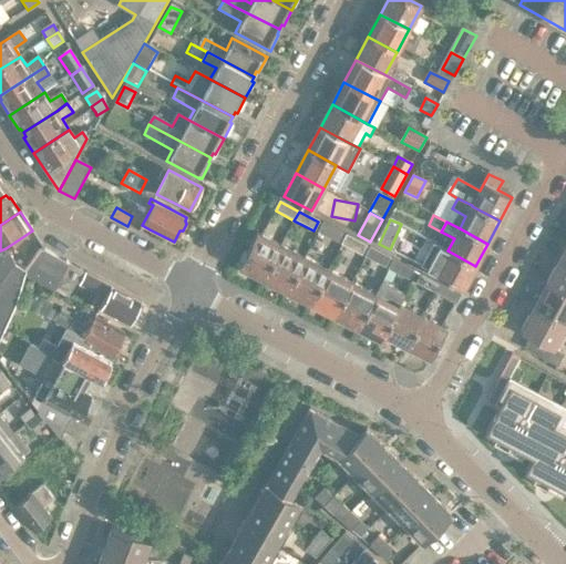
[(338,243),(342,234),(321,224),(317,233),(338,243)]
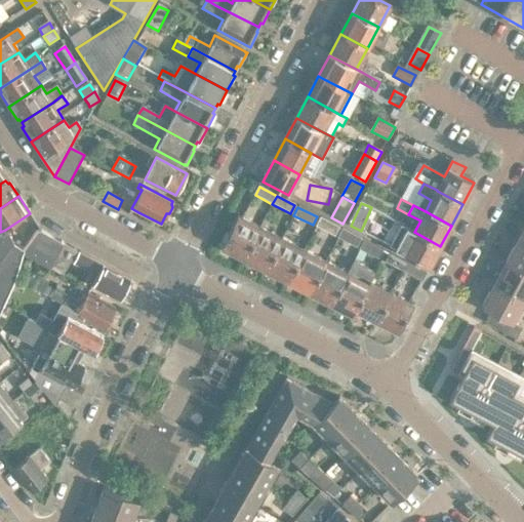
[(223,247),(244,258),(259,228),(238,216),(229,235),(227,234),(223,242),(225,243),(223,247)]
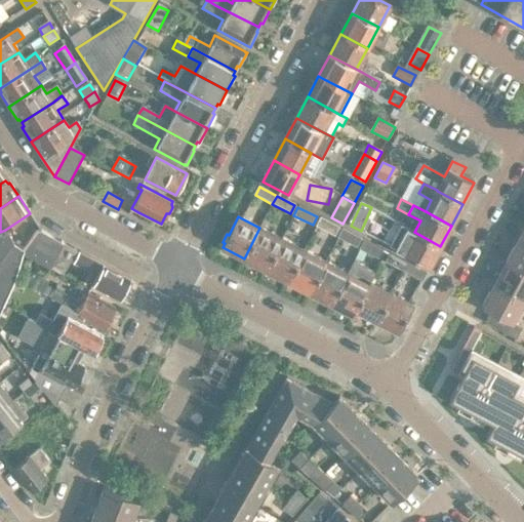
[(334,236),(338,228),(320,218),(316,227),(334,236)]
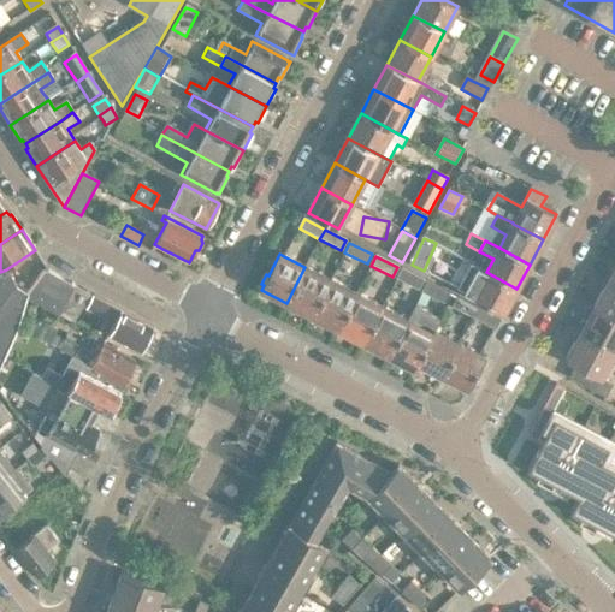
[(457,290),(503,314),(516,289),(486,272),(471,265),(457,290)]
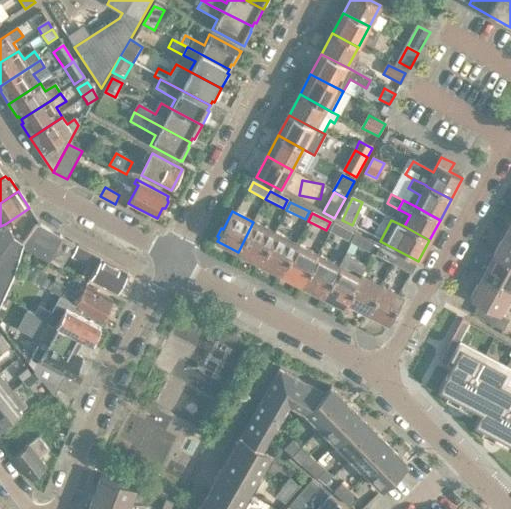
[(275,234),(253,222),(238,252),(259,263),(275,234)]
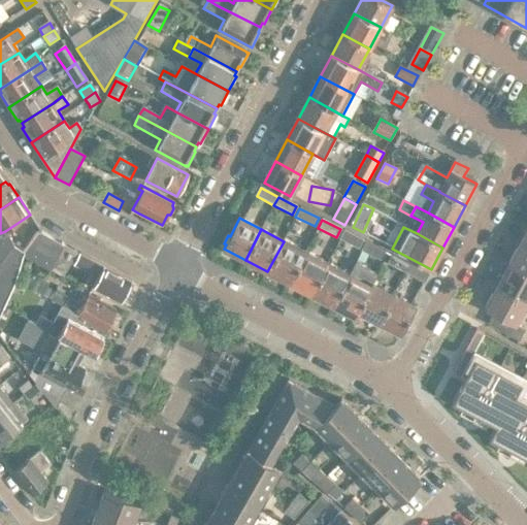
[(25,253),(13,243),(5,231),(0,233),(0,315),(4,306),(9,295),(17,282),(24,256),(25,253)]
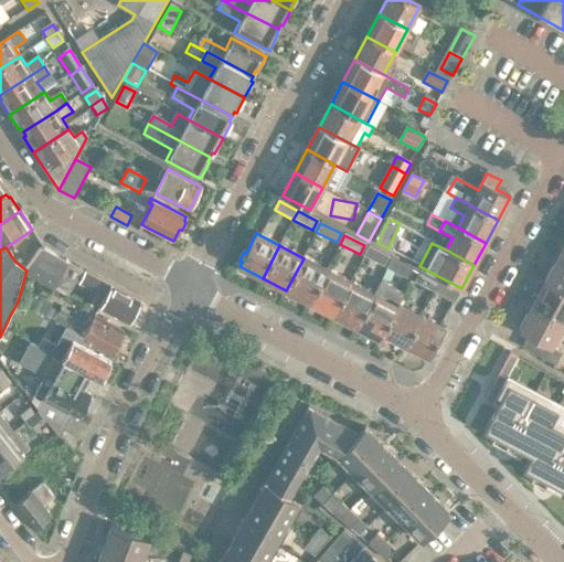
[(369,247),(364,256),(383,266),(387,257),(369,247)]
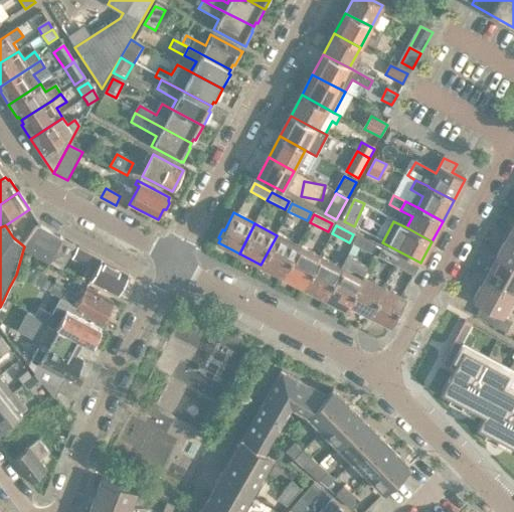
[(37,227),(24,246),(23,249),(48,265),(62,239),(40,226),(37,227)]
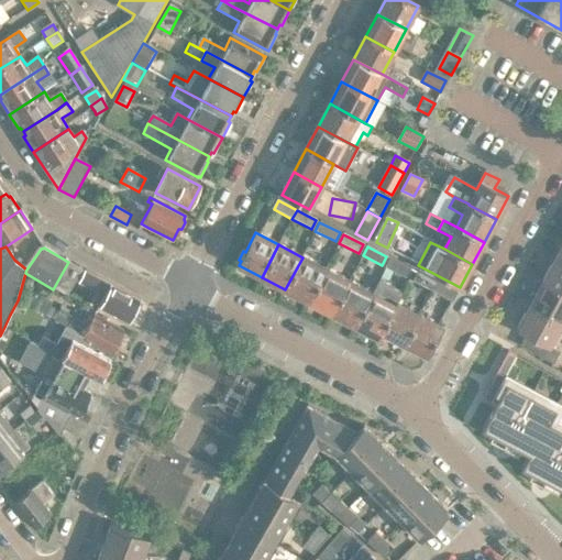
[(561,257),(557,255),(543,281),(561,289),(561,257)]
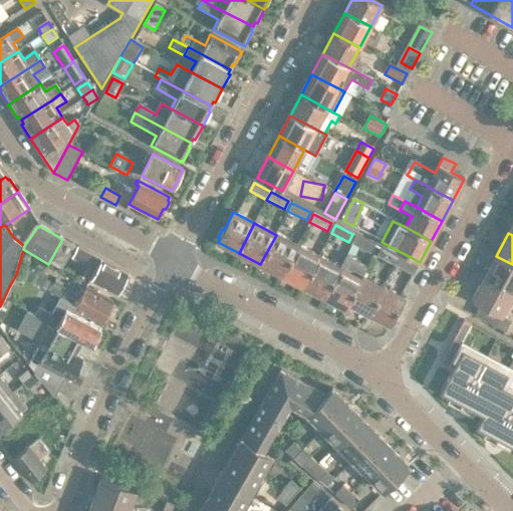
[(282,275),(297,246),(276,235),(260,264),(282,275)]
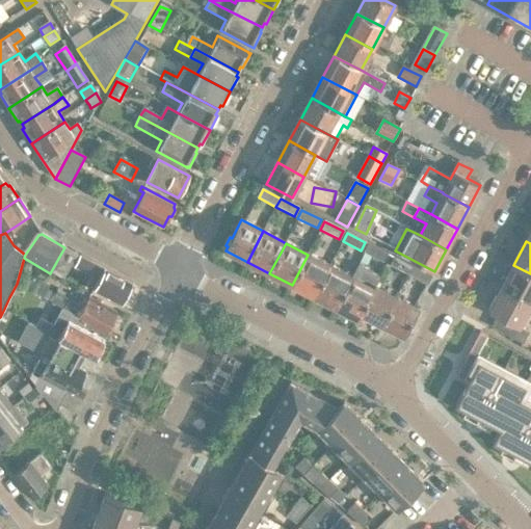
[(383,262),(388,254),(369,244),(365,254),(371,257),(383,262)]
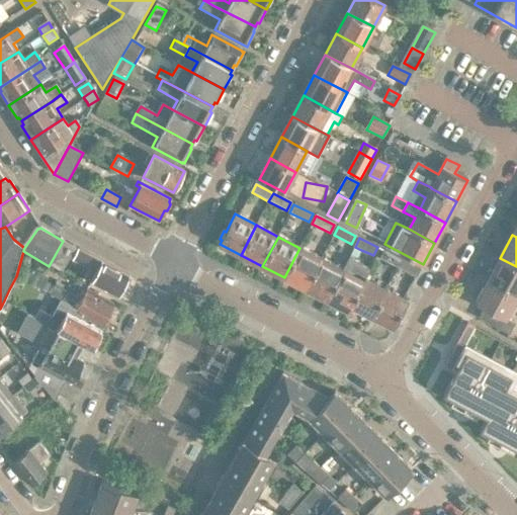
[(62,273),(76,248),(63,241),(49,266),(62,273)]
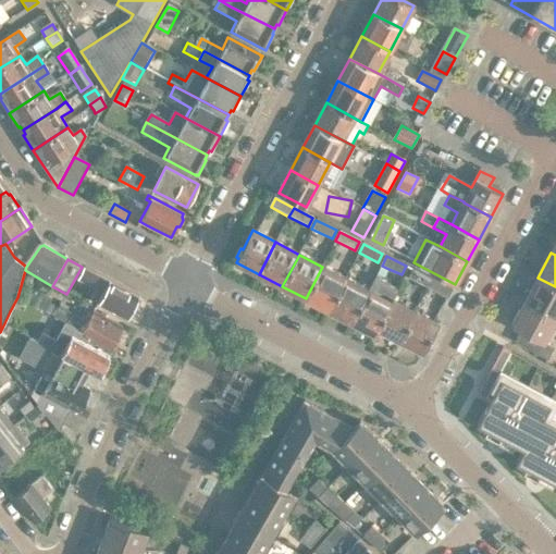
[(384,278),(388,269),(382,266),(378,274),(384,278)]
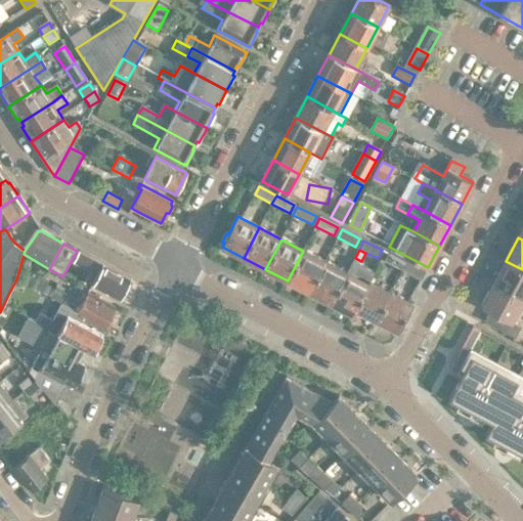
[(324,262),(303,251),(288,280),(309,292),(324,262)]
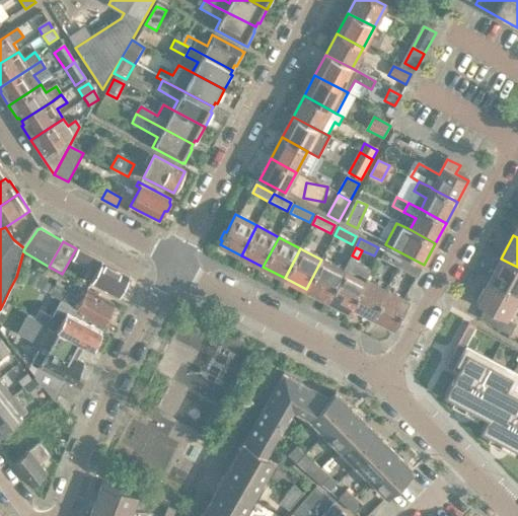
[(126,284),(130,277),(78,249),(74,260),(88,267),(89,266),(98,271),(92,284),(119,298),(120,295),(124,294),(129,286),(126,284)]
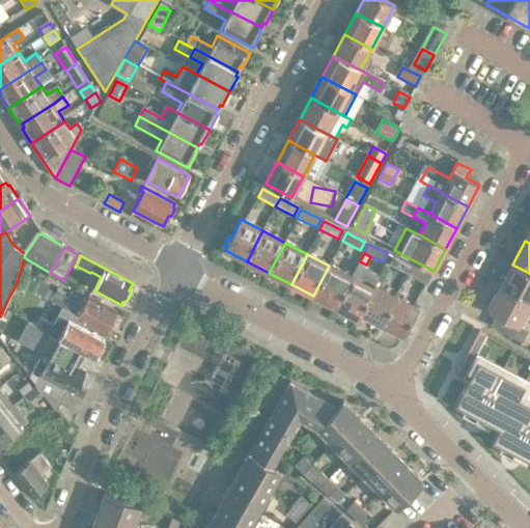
[(391,266),(409,275),(413,267),(395,257),(391,266)]
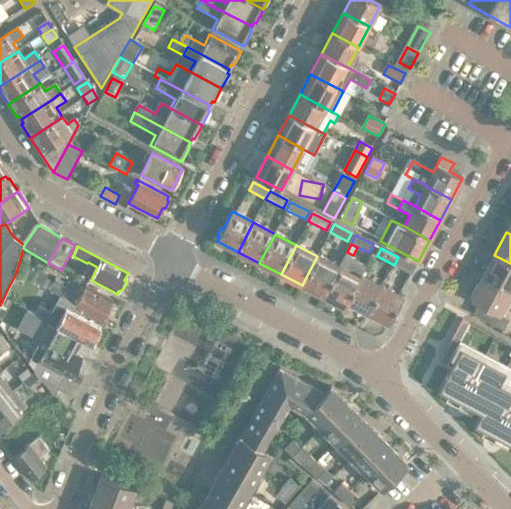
[(338,267),(323,296),(345,308),(348,303),(347,303),(360,278),(361,276),(367,265),(345,254),(338,267)]
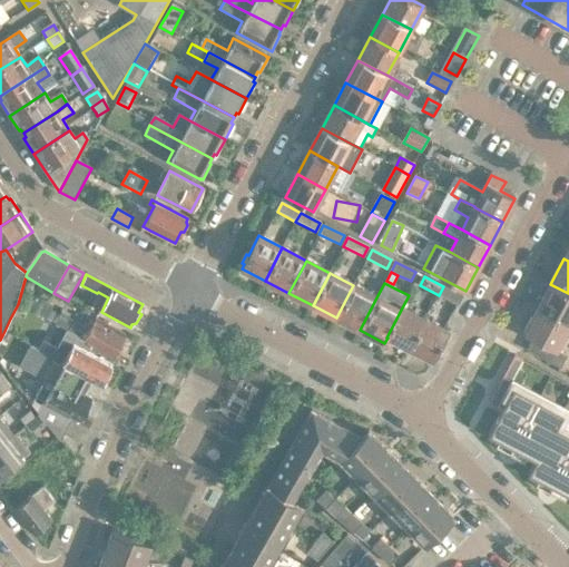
[(542,297),(537,309),(568,324),(568,293),(550,284),(549,285),(547,284),(542,286),(540,291),(540,296),(542,297)]
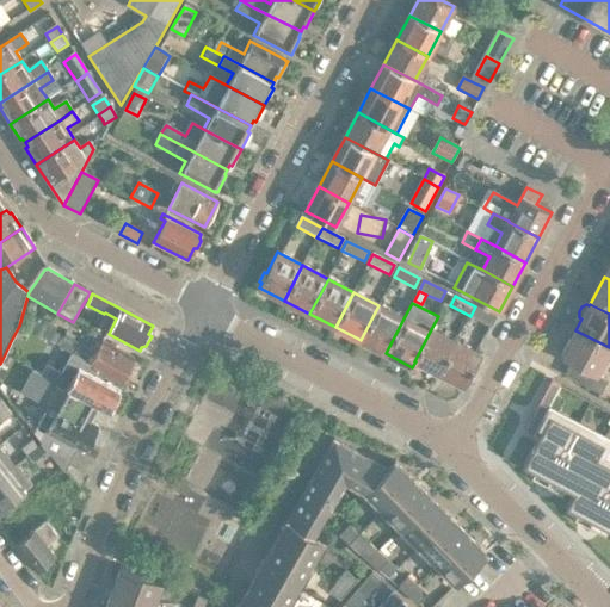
[(361,340),(386,353),(404,319),(379,305),(361,340)]
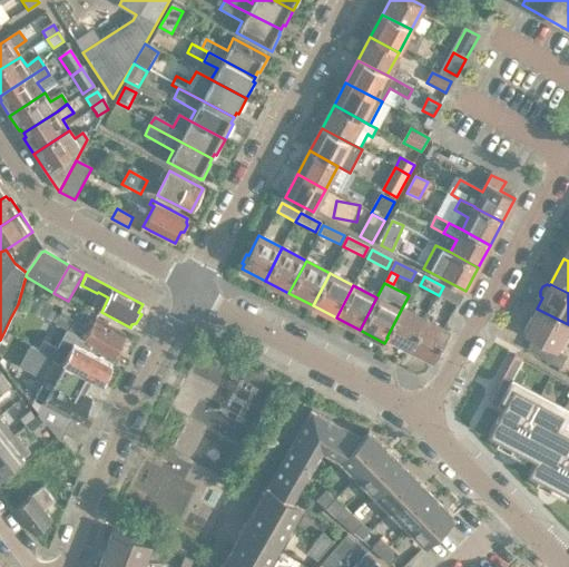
[(462,296),(443,286),(439,295),(458,305),(462,296)]
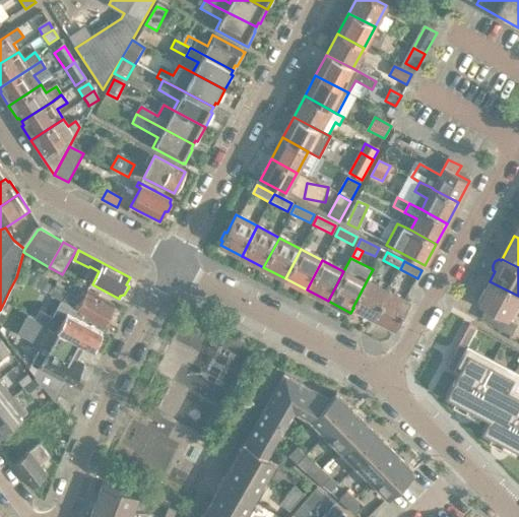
[(26,282),(37,288),(43,277),(31,272),(26,282)]
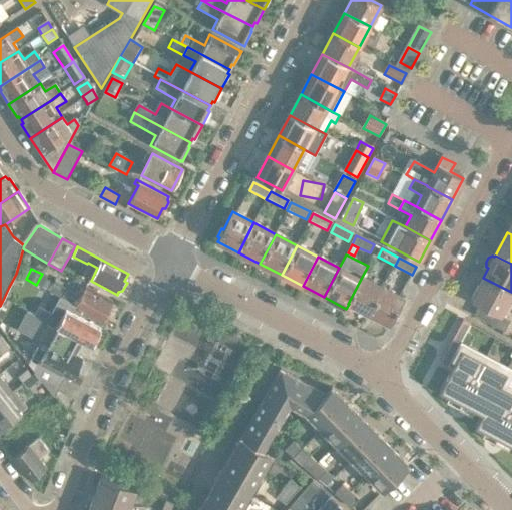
[(383,288),(362,277),(361,279),(348,304),(349,304),(369,315),(383,288)]
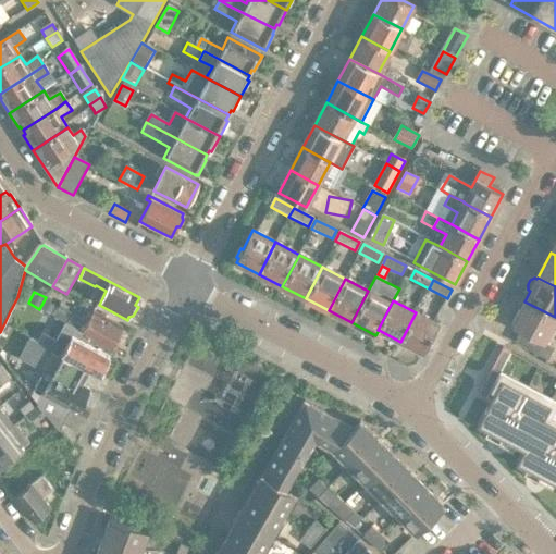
[(45,302),(40,309),(52,316),(57,308),(45,302)]
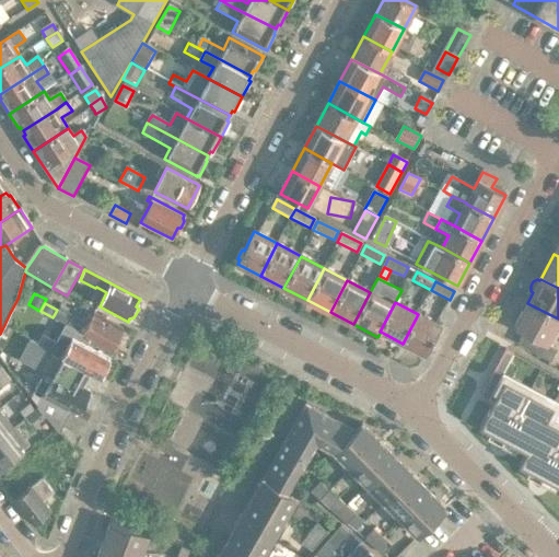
[(558,318),(527,303),(514,328),(524,333),(517,345),(550,362),(557,350),(547,345),(555,331),(558,332),(558,318)]
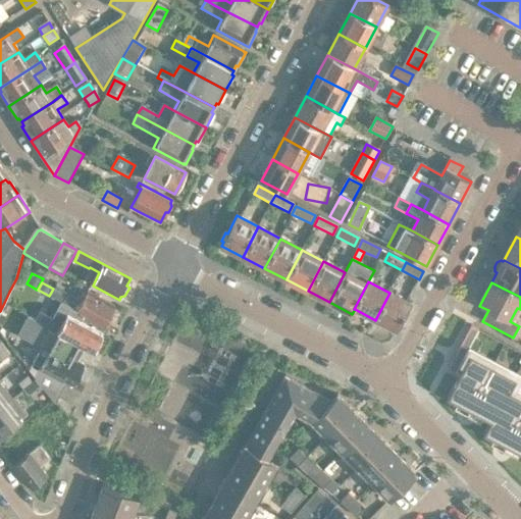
[(112,319),(115,313),(114,311),(115,308),(88,293),(83,302),(56,289),(51,297),(62,303),(106,326),(109,320),(112,319)]
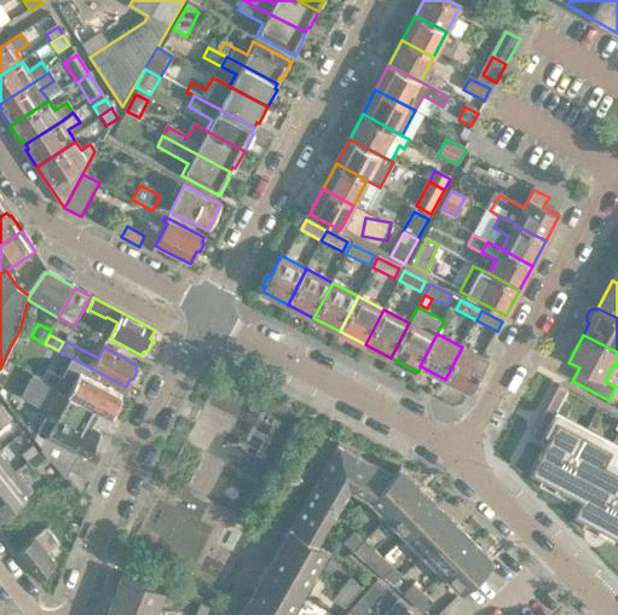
[(487,360),(462,347),(445,379),(471,392),(473,388),(474,389),(479,381),(477,379),(487,360)]
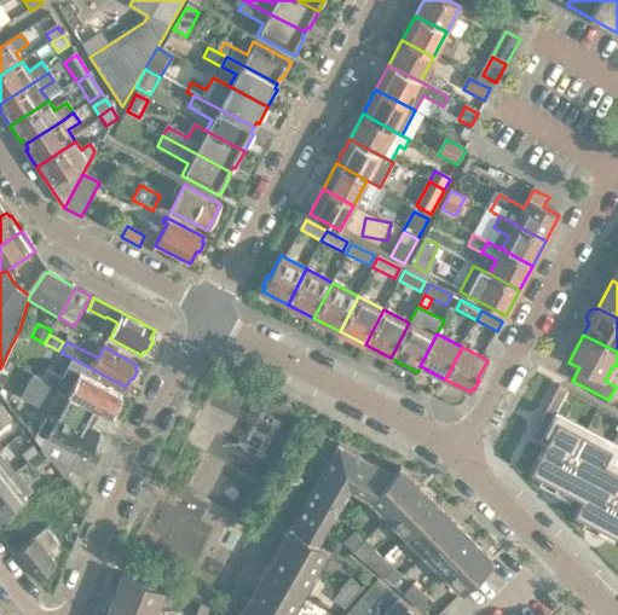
[(126,387),(74,359),(63,378),(47,370),(42,381),(98,411),(111,417),(116,408),(117,410),(123,400),(121,399),(122,396),(121,395),(126,387)]
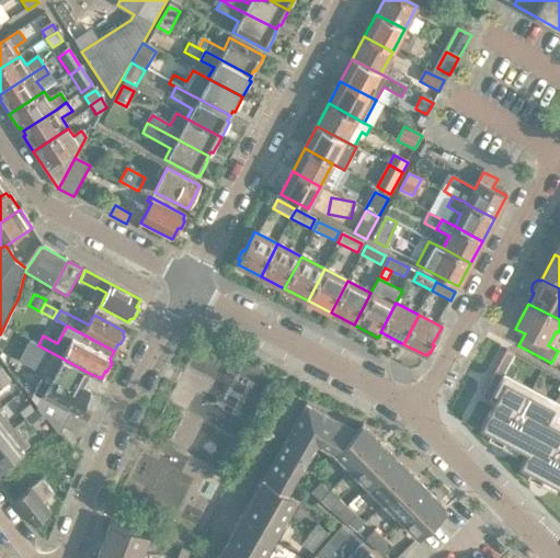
[(44,396),(38,408),(58,432),(70,410),(79,414),(84,406),(87,407),(91,398),(89,397),(91,394),(81,388),(89,373),(38,345),(31,341),(21,361),(44,373),(34,391),(44,396)]
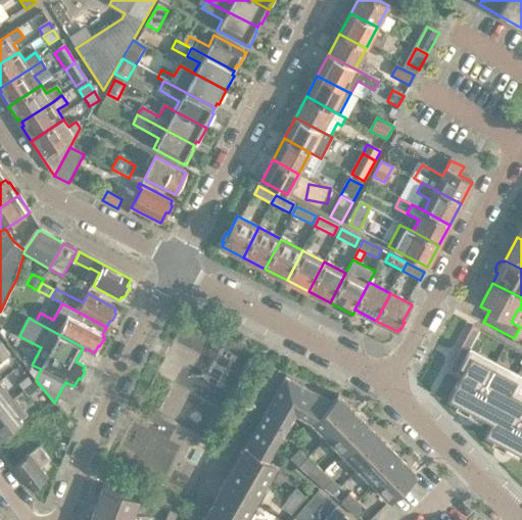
[(472,327),(466,338),(473,342),(479,331),(472,327)]
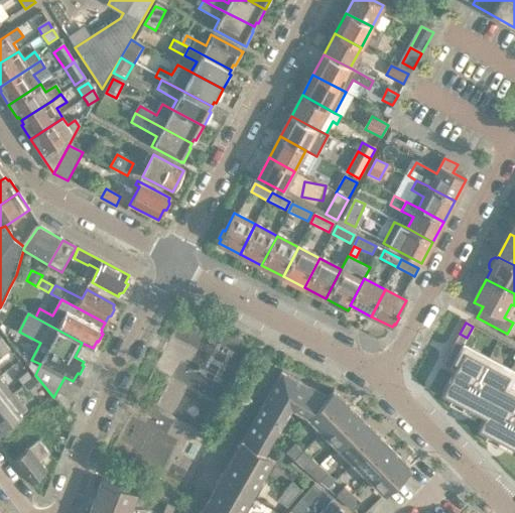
[(460,334),(455,345),(462,349),(464,344),(467,338),(460,334)]
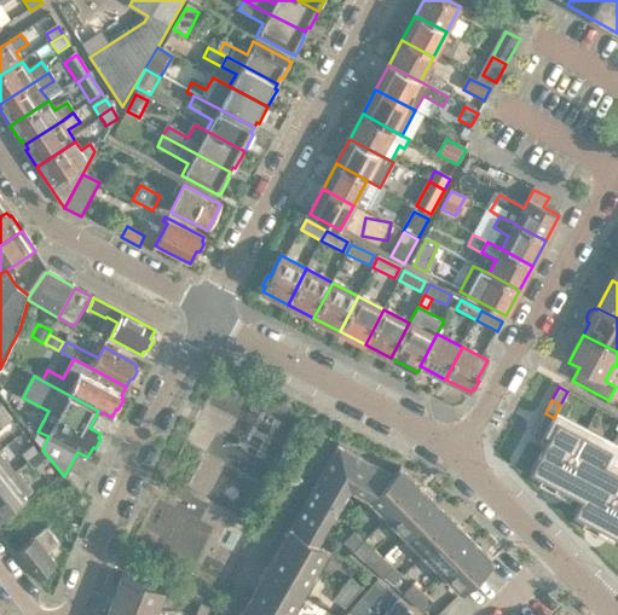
[(12,422),(6,413),(0,418),(0,427),(1,429),(12,422)]
